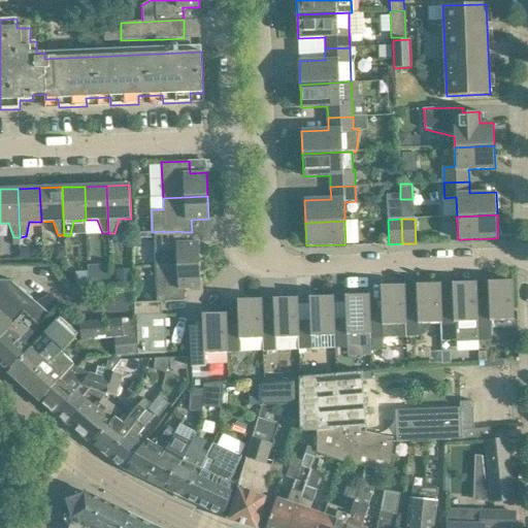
[(183,243),(182,232),(182,231),(164,232),(164,231),(154,232),(156,267),(200,265),(199,242),(183,243)]
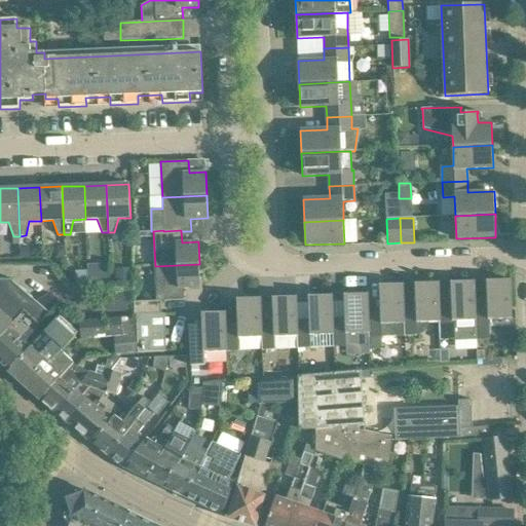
[(136,242),(147,241),(146,232),(135,233),(136,242)]
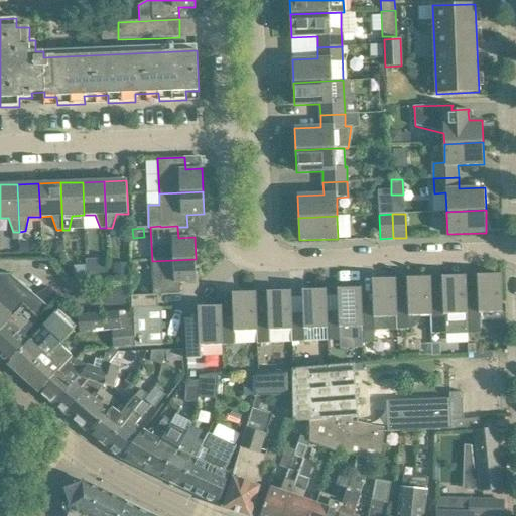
[(20,253),(20,243),(20,240),(10,241),(10,253),(20,253)]
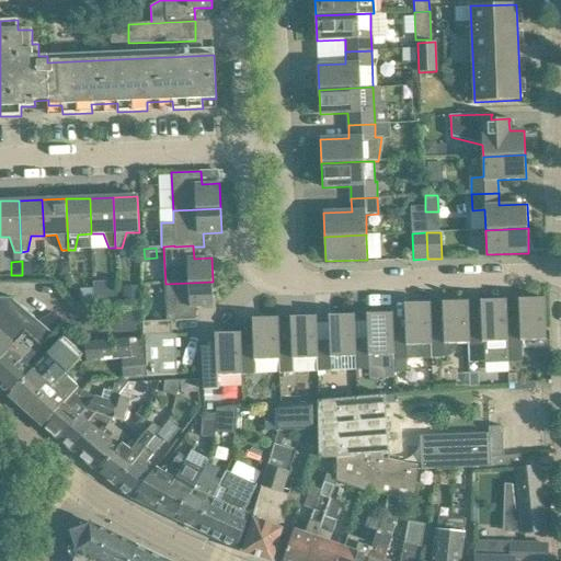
[(69,282),(69,265),(58,266),(58,276),(60,276),(66,282),(69,282)]
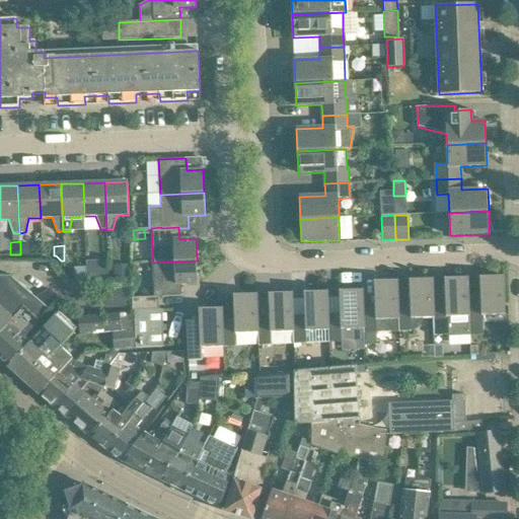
[(106,258),(92,260),(92,279),(107,279),(106,258)]
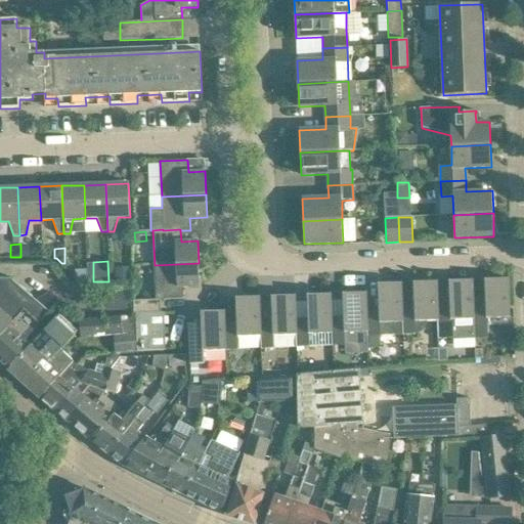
[(134,314),(135,313),(161,312),(160,300),(183,299),(183,287),(200,286),(199,263),(155,265),(156,300),(133,301),(134,314)]
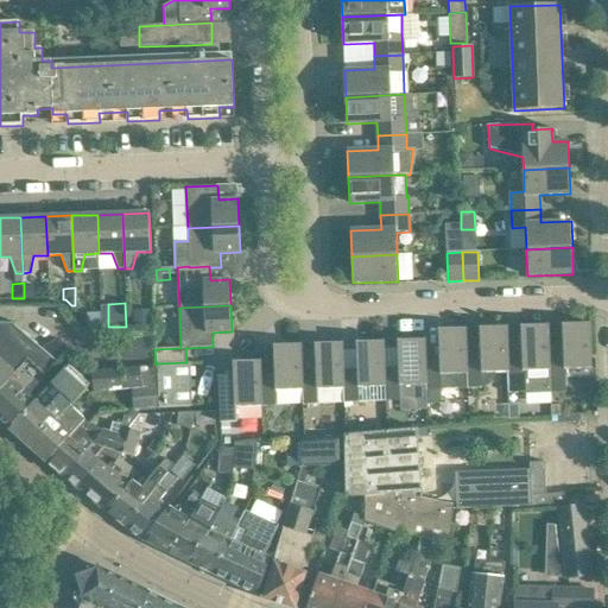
[(138,325),(150,325),(150,316),(137,316),(138,325)]
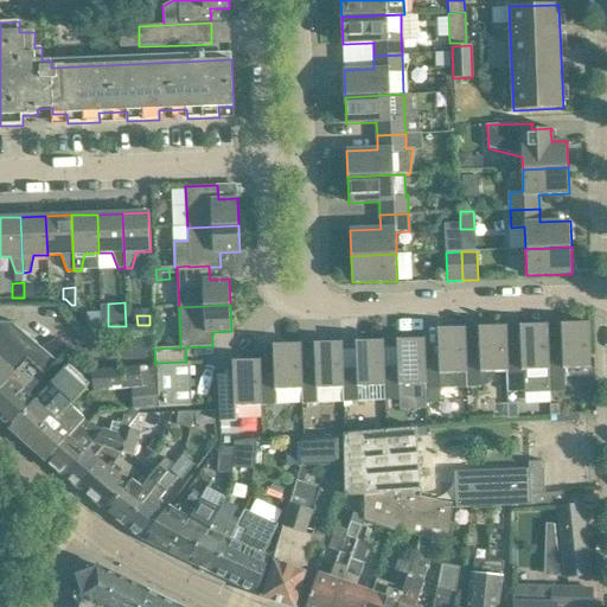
[(0,391),(40,346),(12,323),(1,323),(0,324),(0,391)]
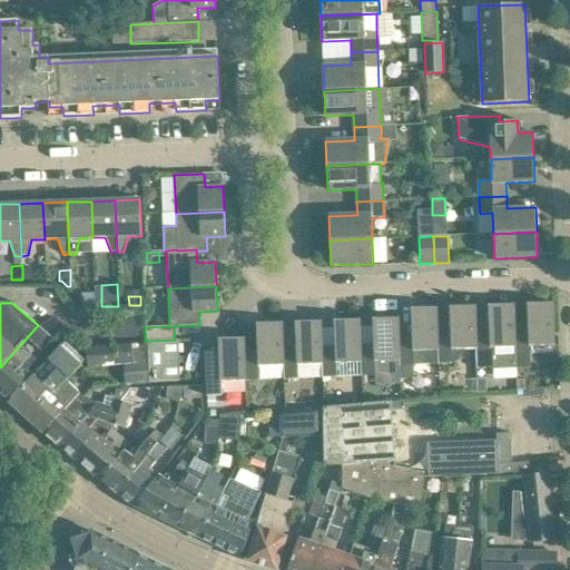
[(530,369),(530,361),(554,360),(552,303),(527,304),(528,326),(514,327),(513,327),(514,347),(516,367),(516,369),(530,369)]
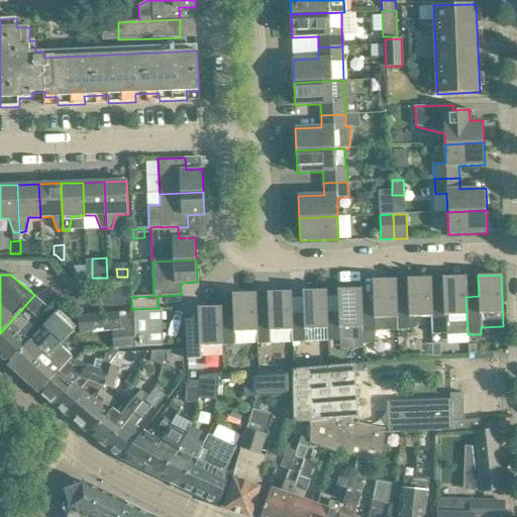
[(466,297),(467,297),(466,277),(442,277),(443,295),(431,296),(430,296),(431,316),(432,334),(447,334),(468,333),(467,315),(466,297)]
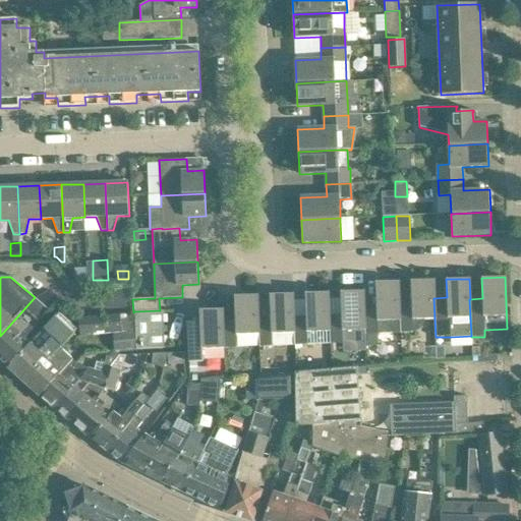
[(433,298),(435,298),(433,280),(411,281),(412,304),(400,305),(399,305),(401,333),(413,333),(413,320),(435,319),(433,298)]
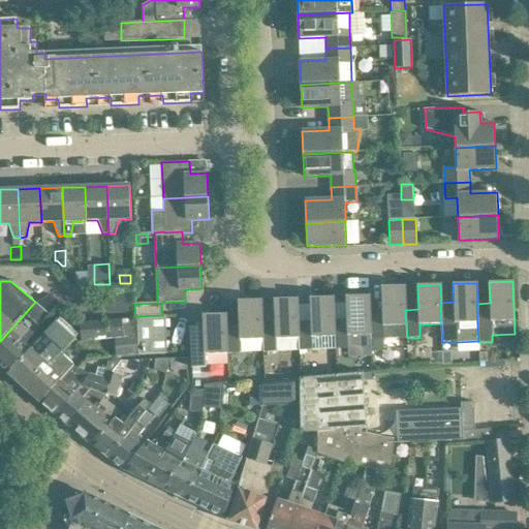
[(405,310),(406,310),(405,285),(381,286),(382,310),(370,311),(369,311),(370,335),(371,351),(384,351),(383,339),(407,338),(405,310)]
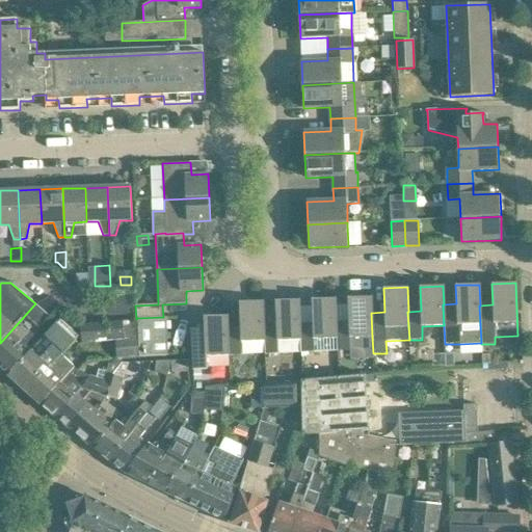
[(133,315),(132,293),(104,293),(104,315),(133,315)]
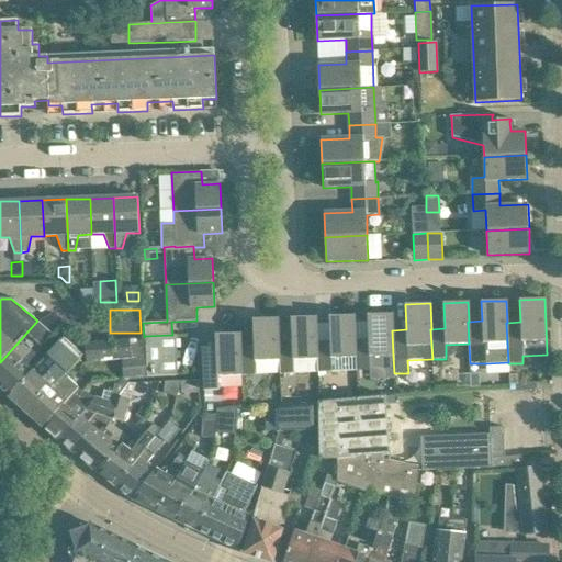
[(42,349),(60,328),(52,313),(37,321),(0,362),(0,388),(9,396),(9,397),(33,371),(27,366),(42,349)]
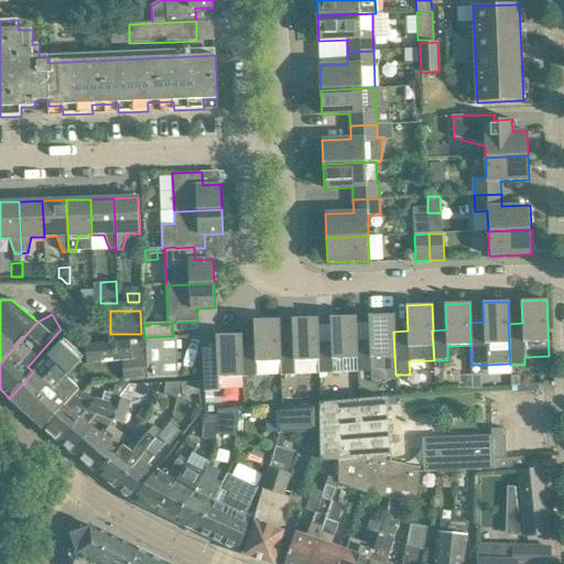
[(393,332),(394,332),(393,315),(368,316),(369,342),(356,342),(357,372),(371,372),(382,368),(381,358),(394,357),(393,332)]
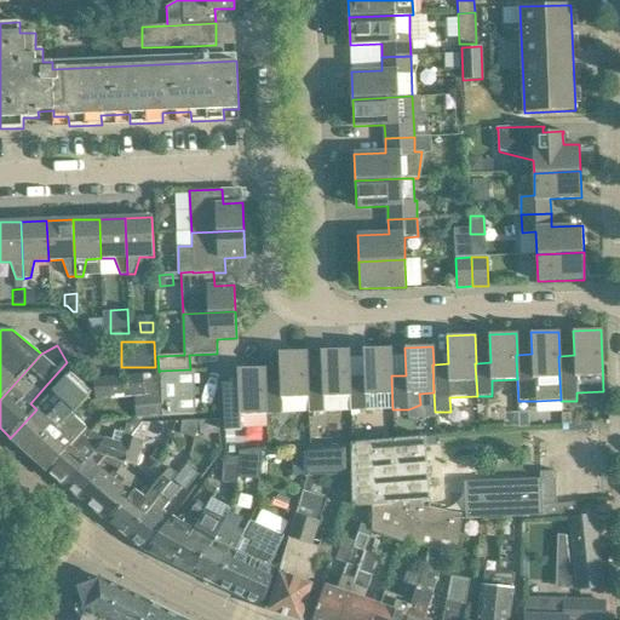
[(391,375),(391,348),(363,349),(365,377),(350,378),(349,378),(350,411),(392,409),(391,375)]
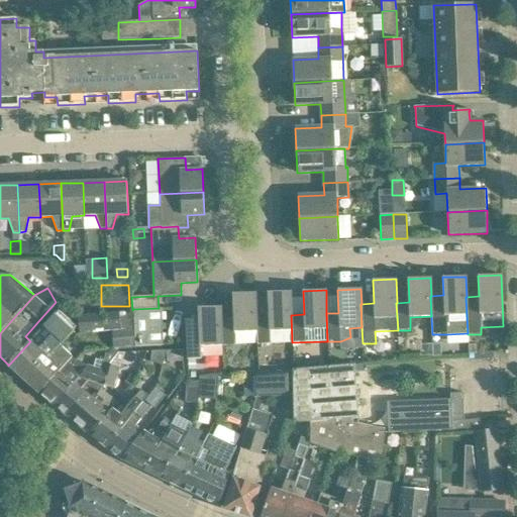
[(291,315),(292,315),(291,292),(268,293),(269,316),(256,316),(255,316),(256,331),(257,344),(292,342),(291,315)]
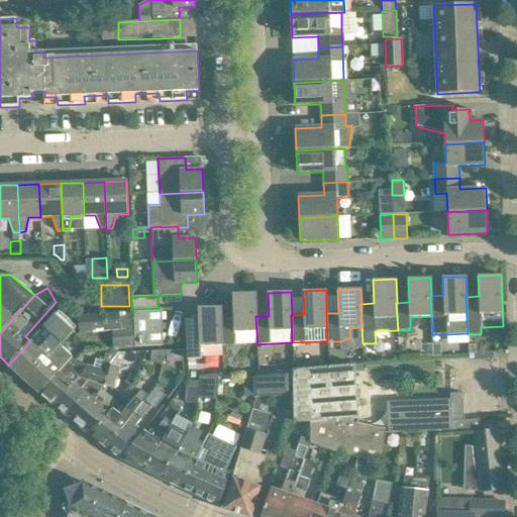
[(255,316),(256,316),(255,293),(232,294),(233,317),(221,318),(222,345),(235,345),(234,332),(256,331),(255,316)]
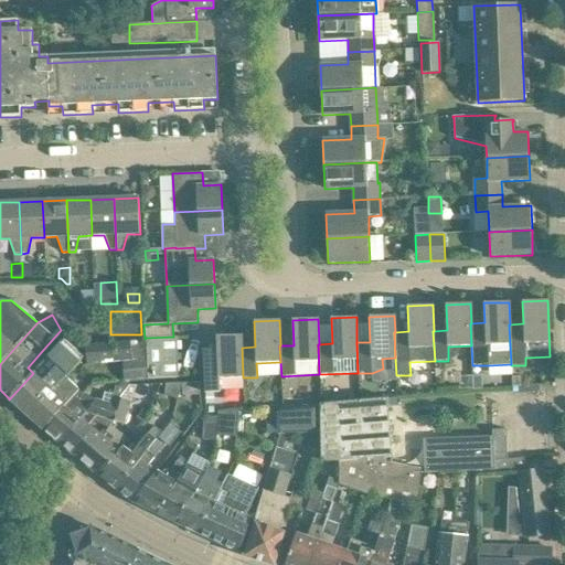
[(242,348),(242,336),(216,337),(217,362),(203,362),(205,393),(219,393),(219,379),(243,377),(242,348)]
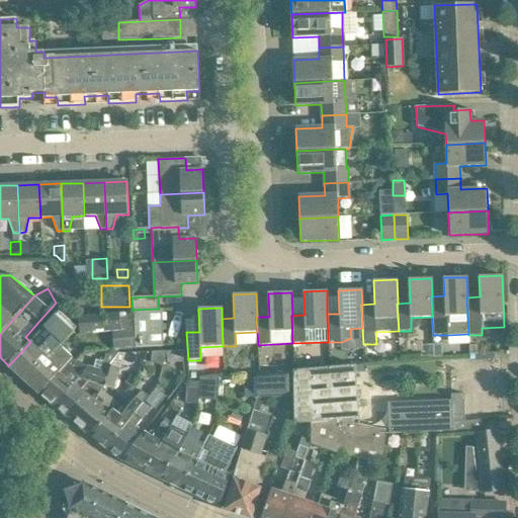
[(136,347),(143,347),(163,346),(162,309),(159,309),(134,310),(135,331),(134,332),(136,347)]
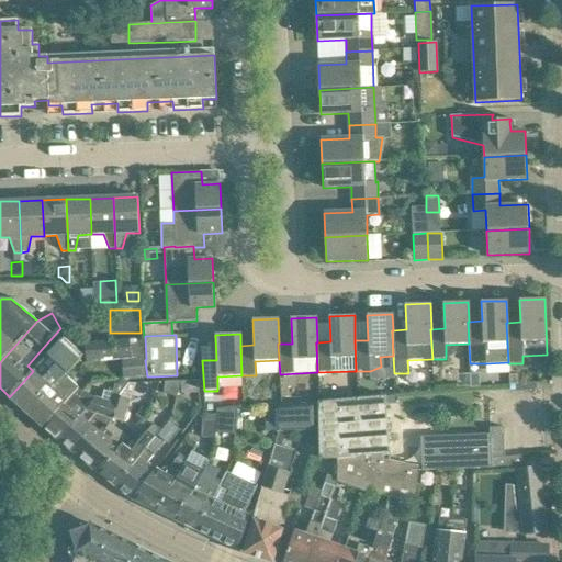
[(29,415),(65,377),(64,375),(80,358),(81,353),(64,337),(33,371),(9,397),(29,415)]
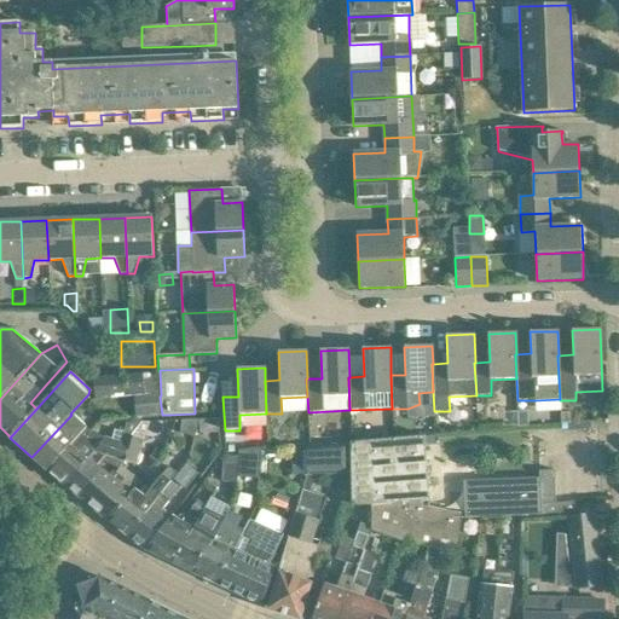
[(134,399),(144,398),(143,372),(91,379),(93,403),(134,399)]
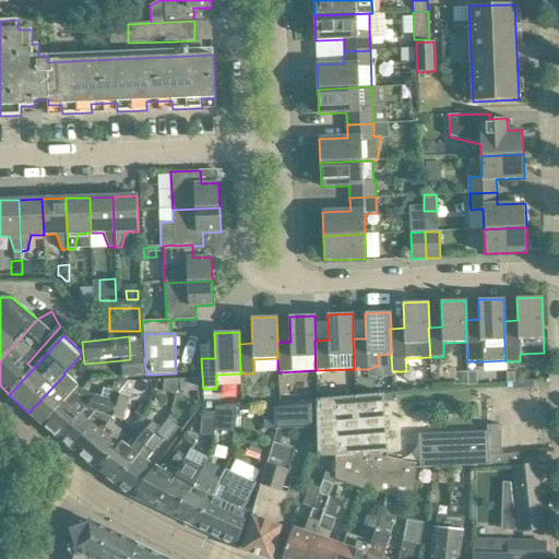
[(122,377),(146,375),(144,358),(130,359),(121,360),(122,377)]
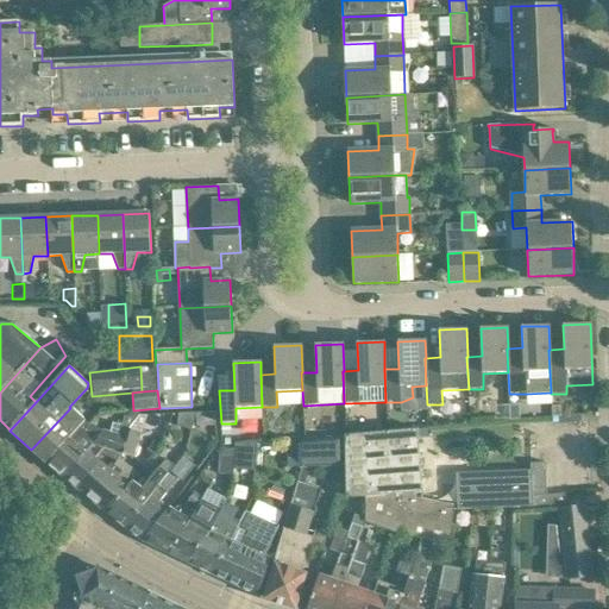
[(495,420),(508,419),(508,406),(495,407),(495,420)]
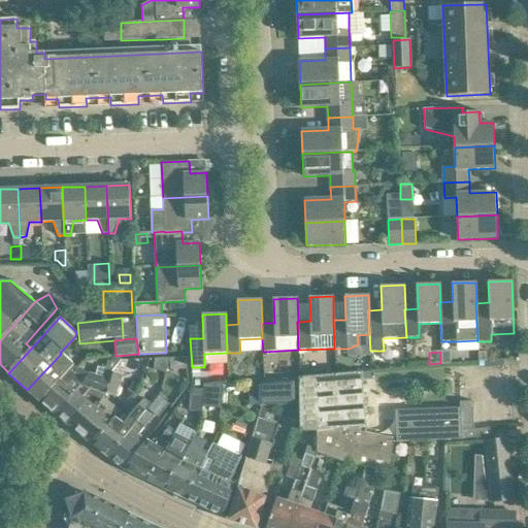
[(40,401),(60,378),(72,364),(61,354),(27,390),(40,401)]
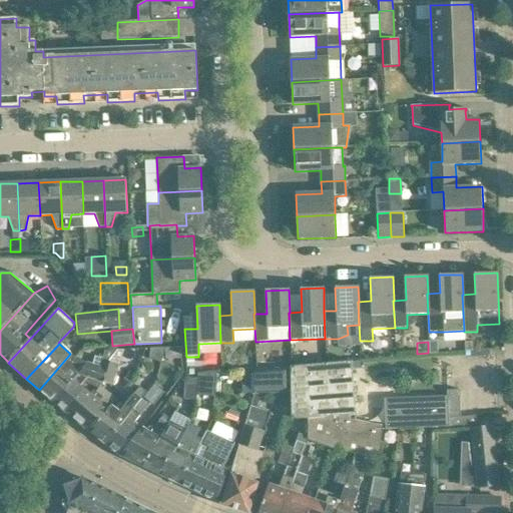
[(150,348),(149,359),(162,361),(165,348),(150,348)]
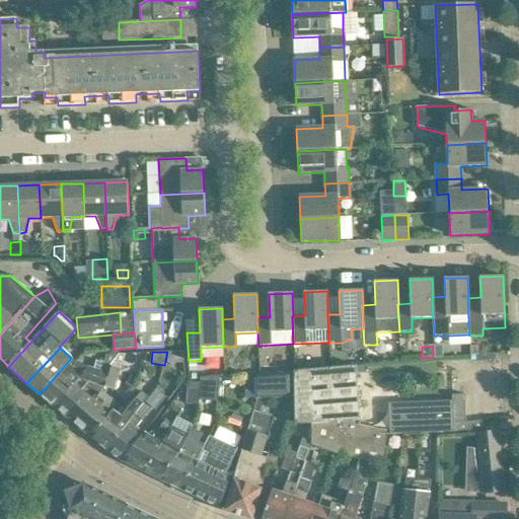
[(364,353),(351,353),(352,364),(364,363),(364,353)]
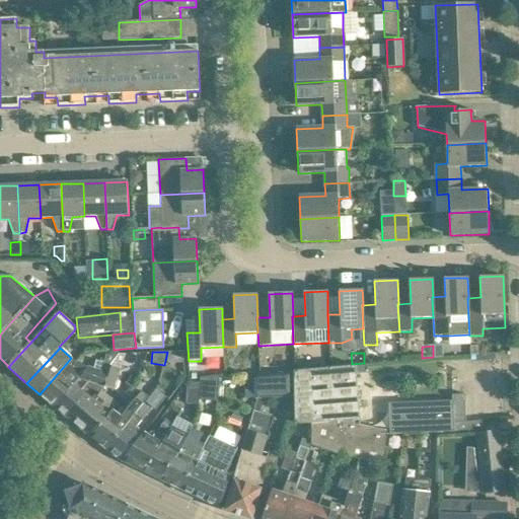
[(97,383),(102,372),(74,361),(62,375),(59,372),(40,394),(54,406),(75,382),(79,377),(88,380),(97,383)]
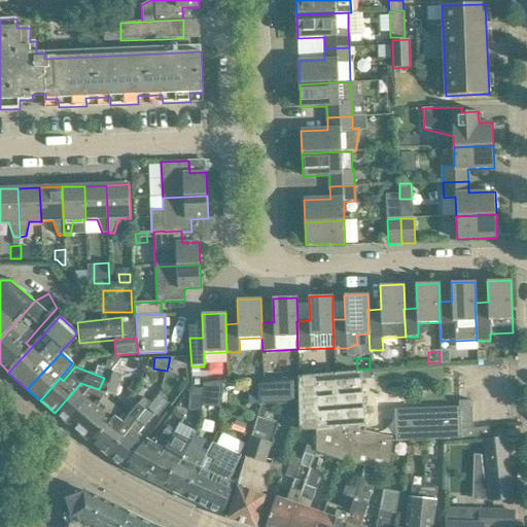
[(106,392),(114,372),(107,370),(104,378),(99,389),(106,392)]
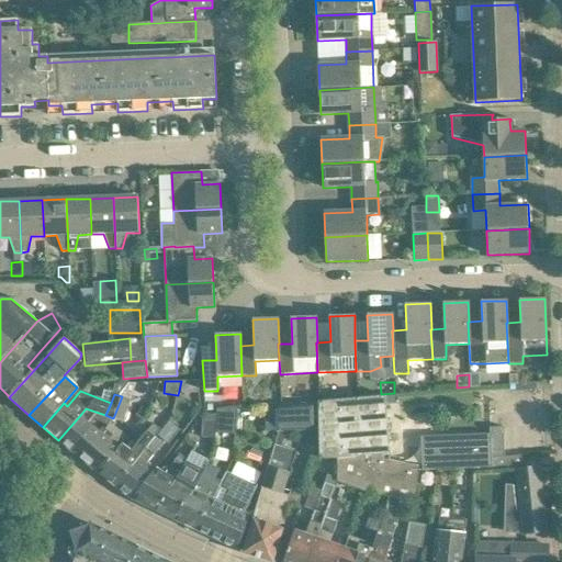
[(122,396),(113,418),(123,422),(131,400),(122,396)]
